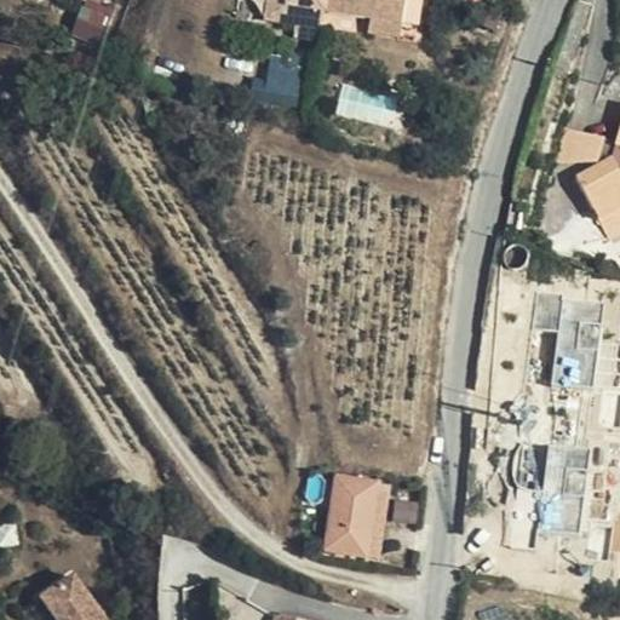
[(97,0),(87,0),(74,35),(101,45),(115,7),(97,0)]
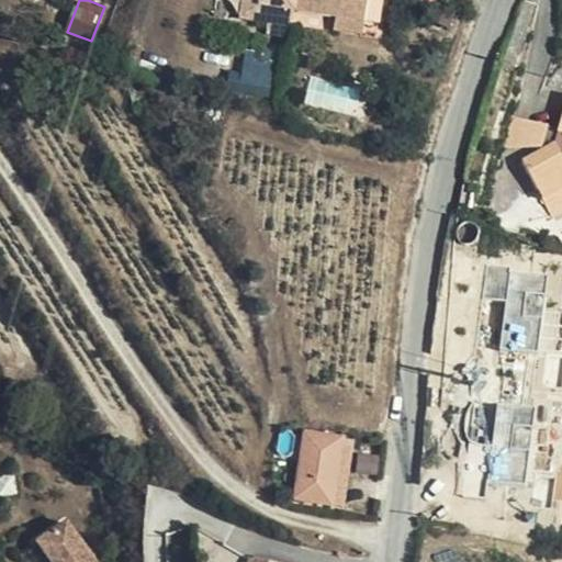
[(270,0),(251,0),(250,14),(270,14),(270,0)]
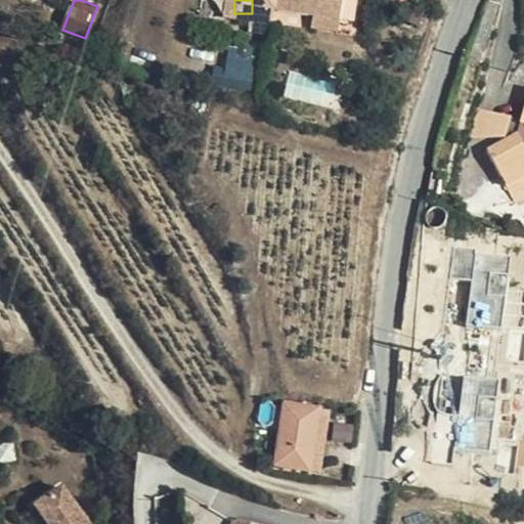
[(356,0),(252,0),(252,13),(251,27),(286,27),(286,14),(324,16),(324,29),(356,30),(356,17),(356,0)]
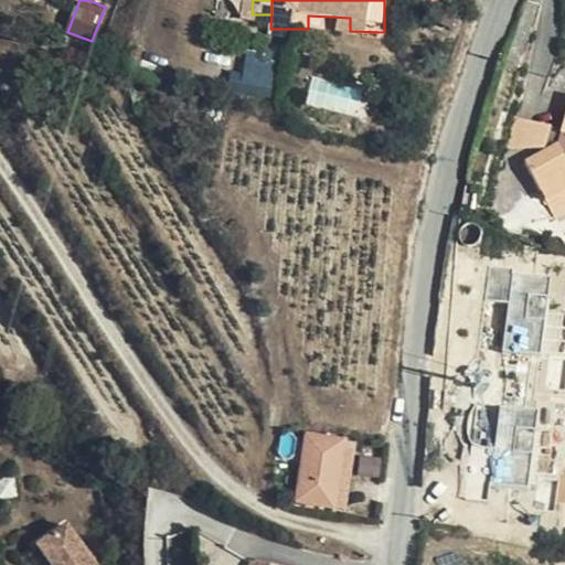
[(400,0),(384,0),(384,19),(400,20),(400,0)]
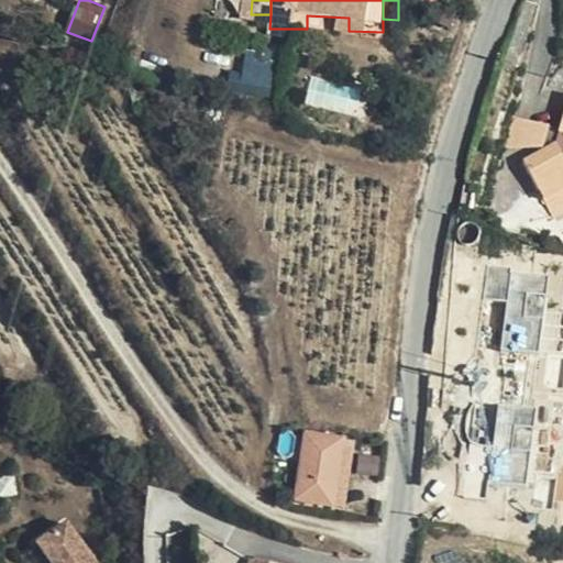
[(253,54),(244,75),(260,83),(258,86),(267,89),(278,65),(253,54)]
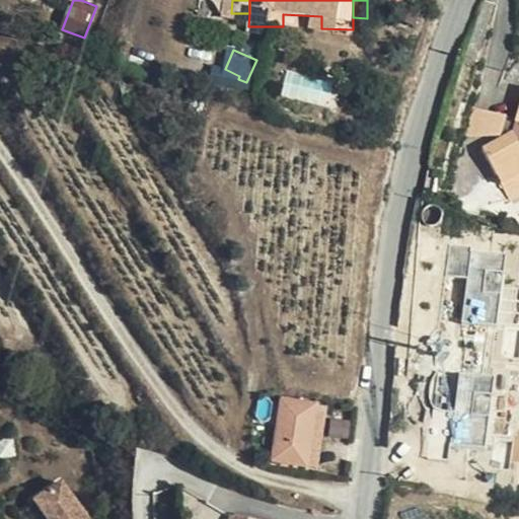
[(518,102),(512,130),(484,145),(509,196),(518,191),(518,102)]
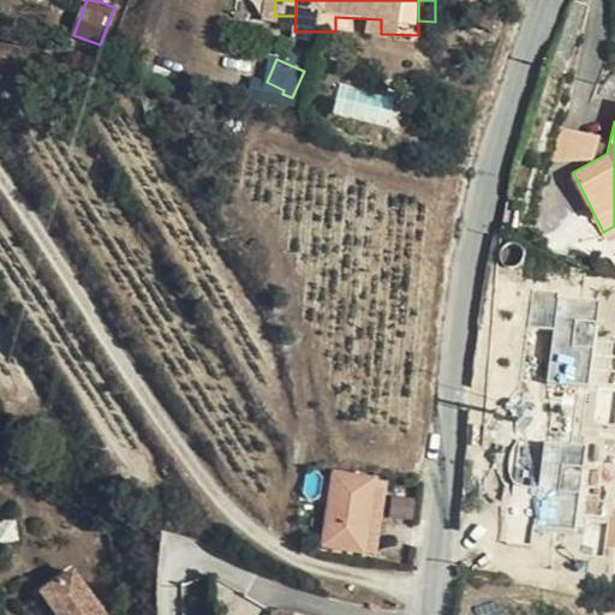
[(597,156),(602,136),(563,126),(553,157),(597,156)]
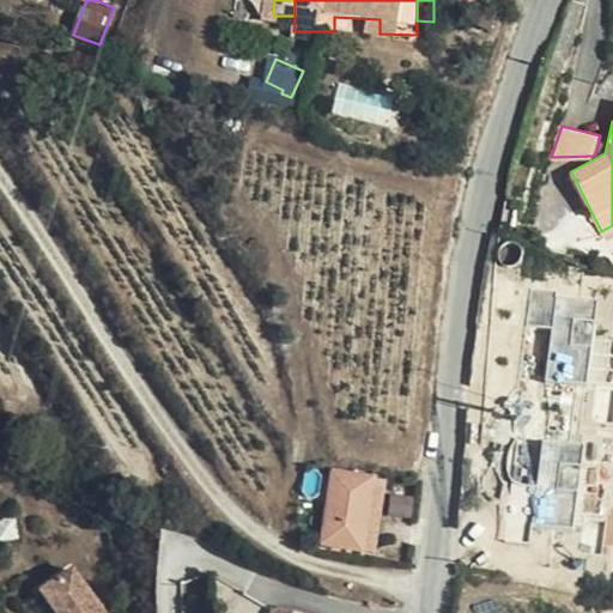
[(376,477),(337,472),(326,544),(366,550),(376,477)]
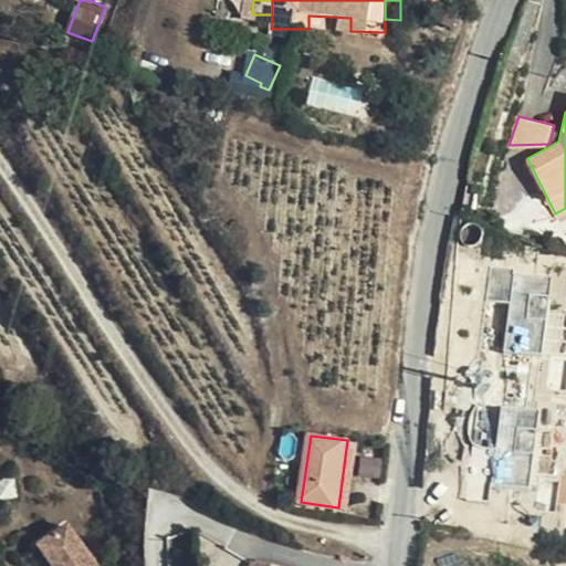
[(511,506),(513,470),(473,467),(468,516),(496,521),(499,504),(511,506)]
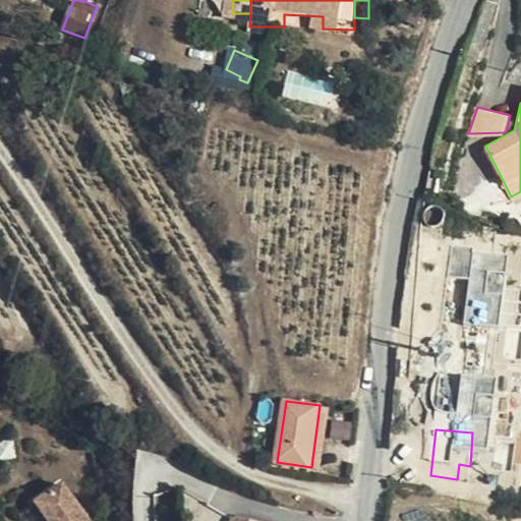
[(42,501),(55,520),(93,520),(69,483),(42,501)]
